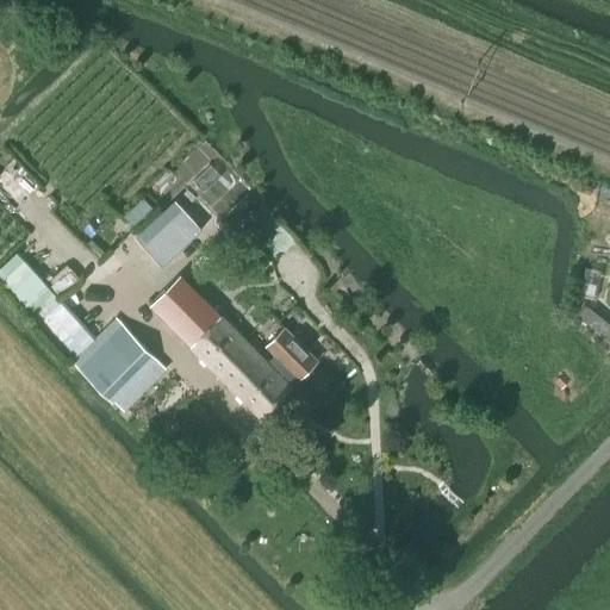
[(148,250),(159,241),(173,257),(193,238),(181,225),(186,221),(169,201),(134,234),(148,250)]
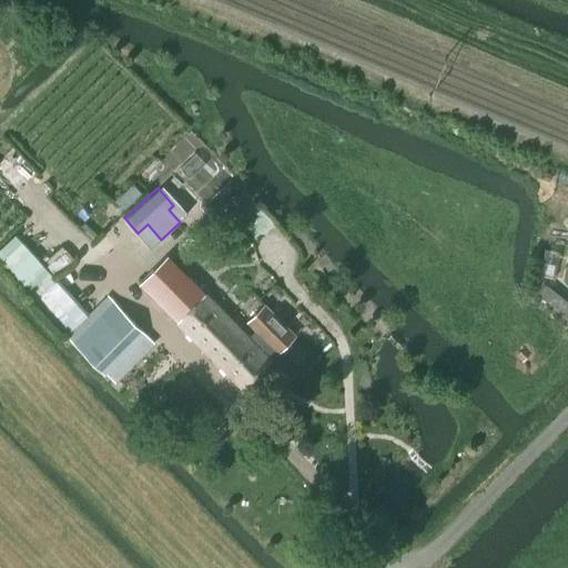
[(247,192),(235,202),(250,219),(262,209),(247,192)]
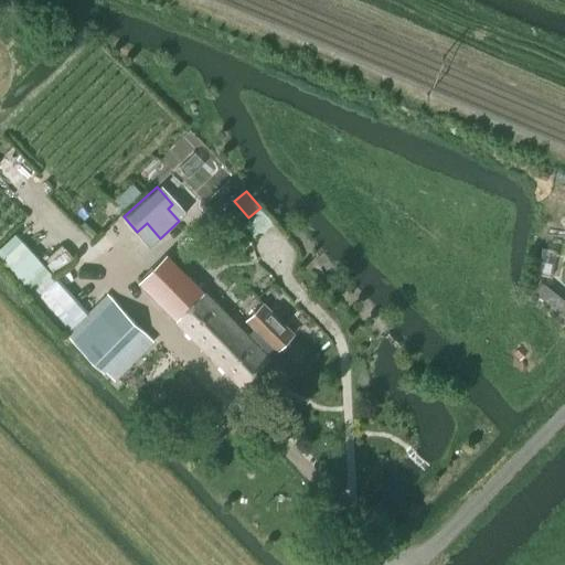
[(277,350),(255,327),(247,334),(166,254),(138,281),(242,385),(277,350)]
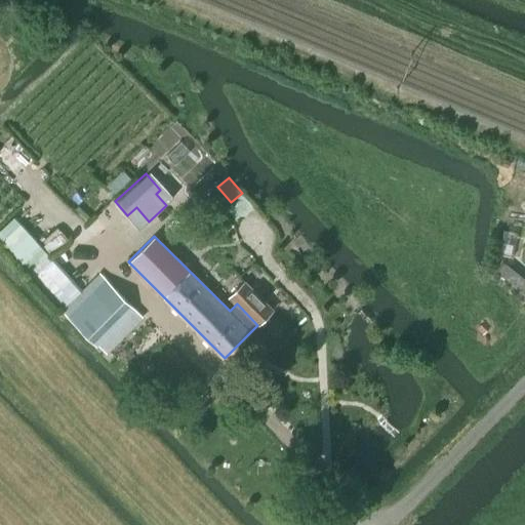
[(96,346),(106,337),(134,309),(105,278),(67,315),(66,315),(67,316),(81,331),(96,346)]
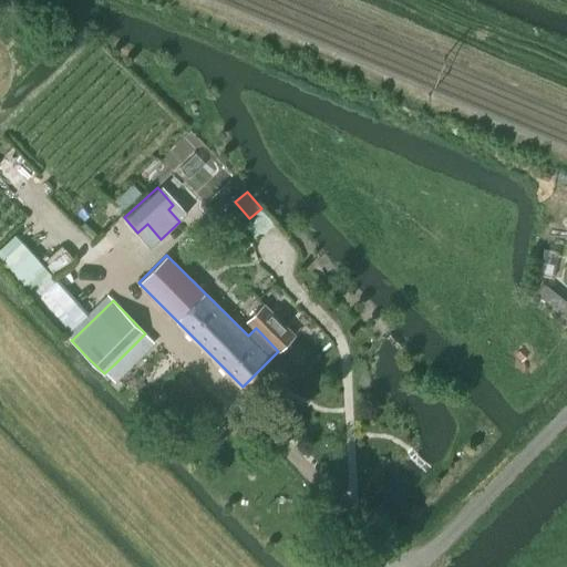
[(247,320),(256,328),(278,351),(295,334),(264,303),(247,320)]
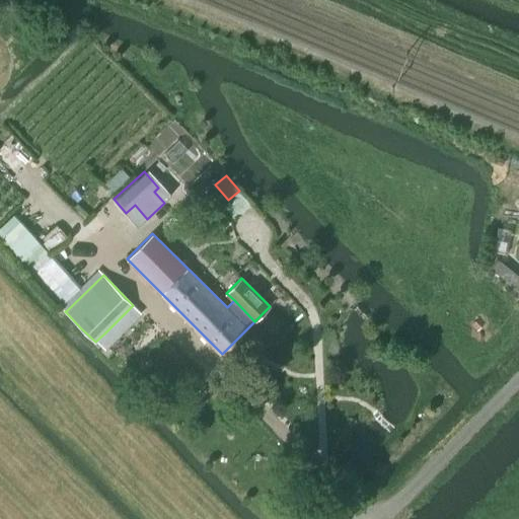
[(477,331),(486,322),(479,316),(471,324),(477,331)]
